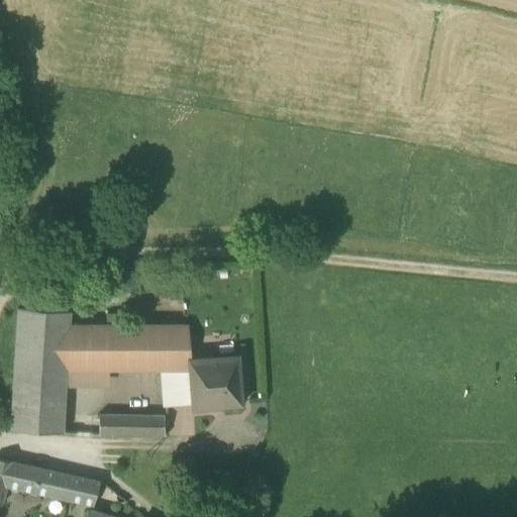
[(9,430),(62,434),(65,388),(69,326),(70,313),(17,309),(9,430)]
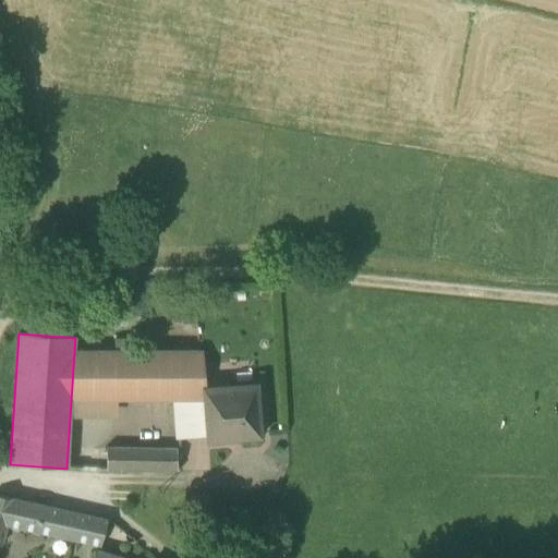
[(109,401),(174,401),(203,401),(203,389),(205,389),(202,352),(134,352),(134,341),(114,341),(114,352),(96,352),(95,401),(109,401)]
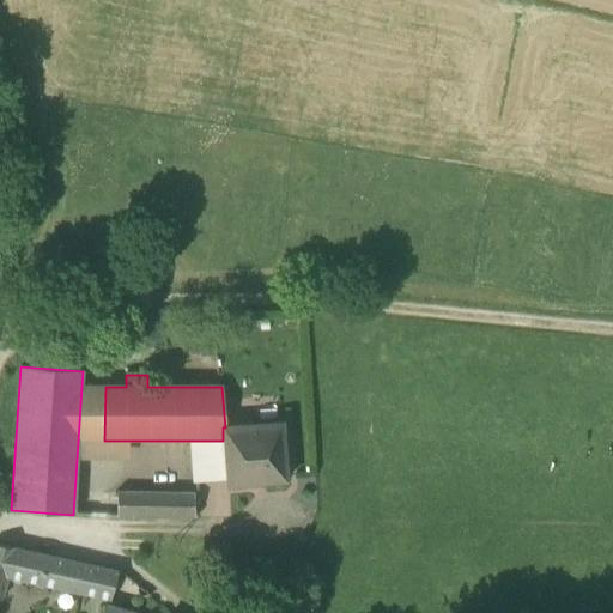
[(82,387),(77,460),(119,459),(120,441),(104,441),(105,387),(82,387)]
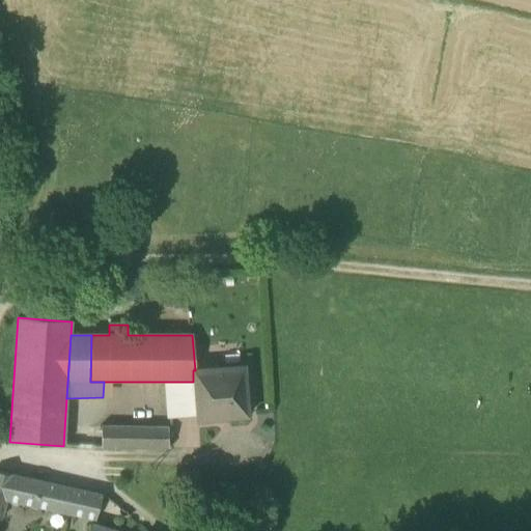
[(196,415),(197,420),(247,416),(244,367),(195,370),(193,370),(193,382),(196,415)]
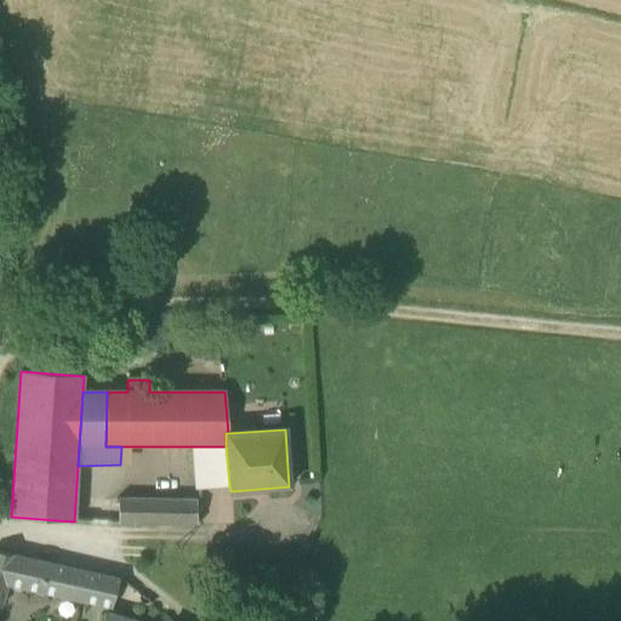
[(229,485),(226,446),(194,446),(197,488),(229,485)]
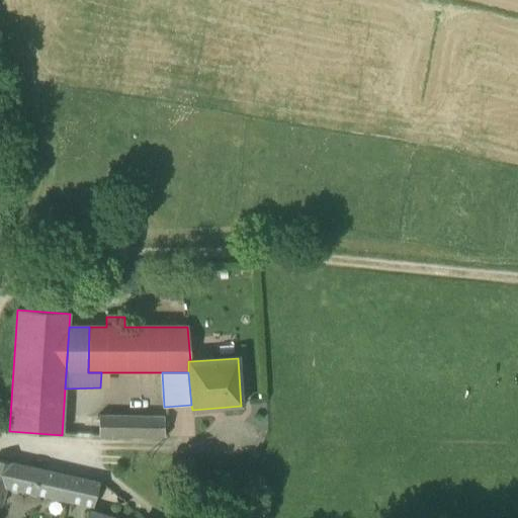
[(111,437),(165,437),(164,418),(96,417),(96,419),(97,419),(98,420),(98,437),(111,438),(111,437)]
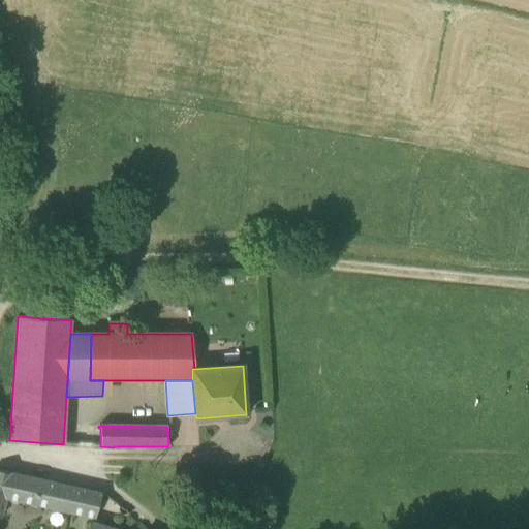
[(6,498),(95,519),(102,494),(0,471),(0,517),(1,518),(6,498)]
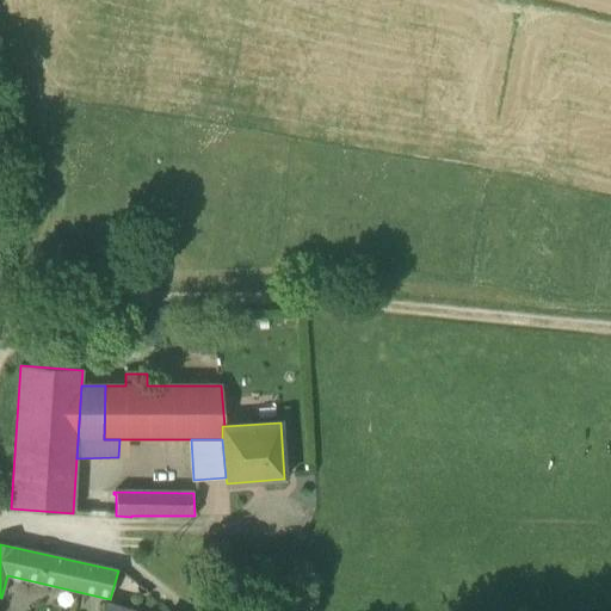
All buildings are outlined.
